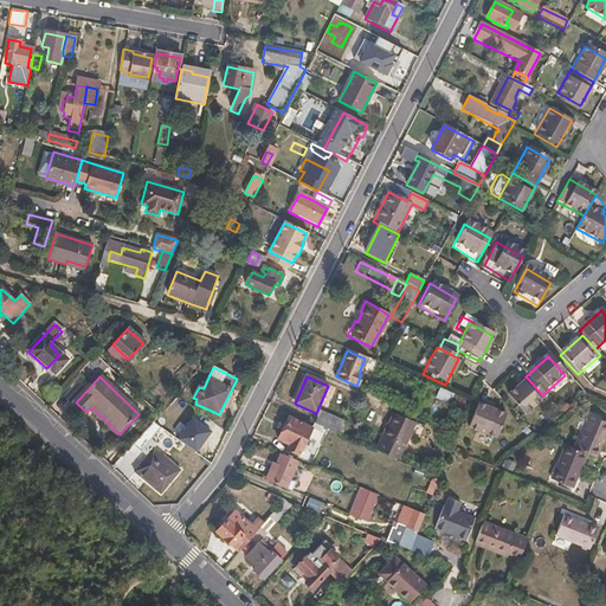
[(547,399),(542,395),(529,380),(508,399),(524,418),(541,404),(547,399)]
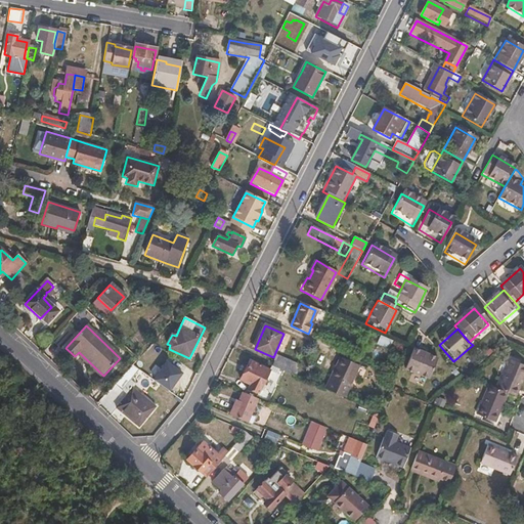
[(388,350),(392,342),(379,337),(376,345),(388,350)]
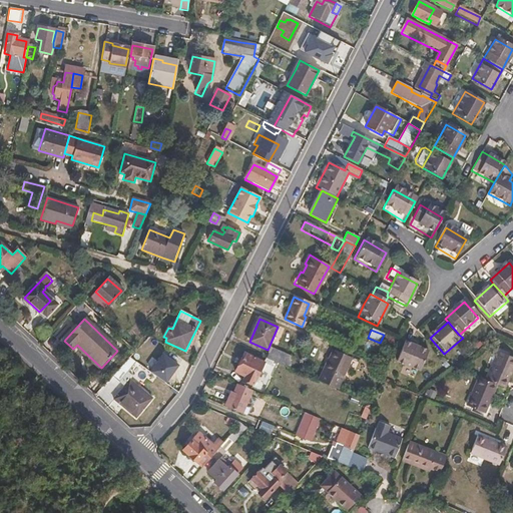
[(73,349),(64,341),(59,345),(69,354),(73,349)]
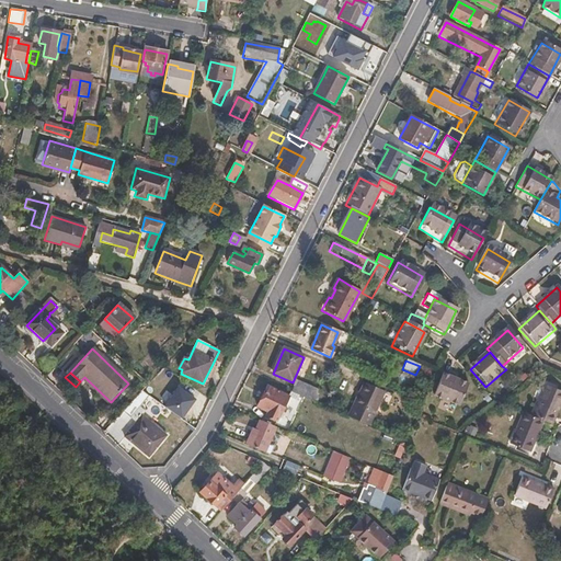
[(457,408),(467,386),(442,375),(433,398),(457,408)]
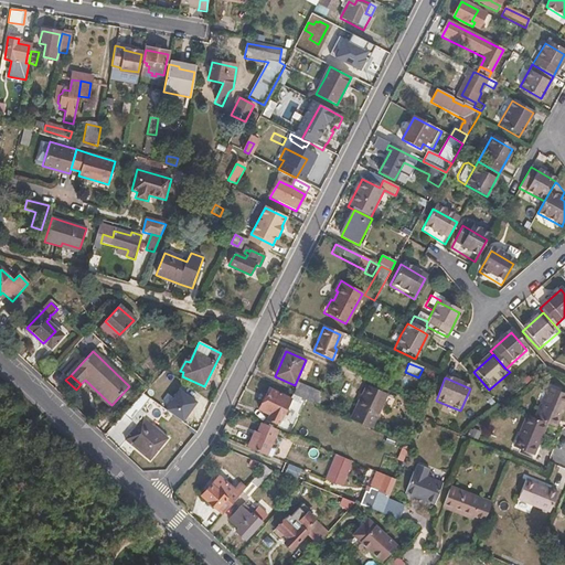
[(112,405),(85,380),(81,384),(107,409),(112,405)]
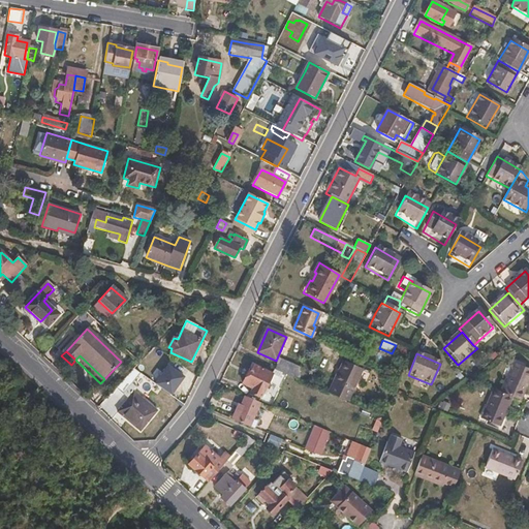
[(299,381),(304,370),(280,361),(275,371),(282,374),(299,381)]
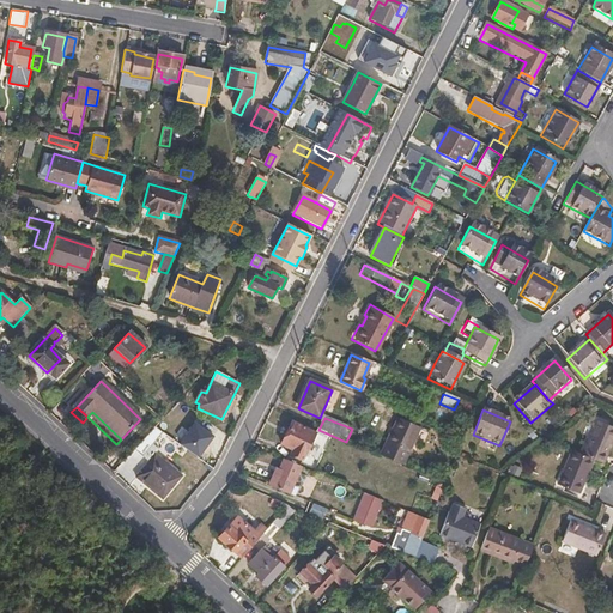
[(402,467),(419,430),(395,419),(381,456),(402,467)]
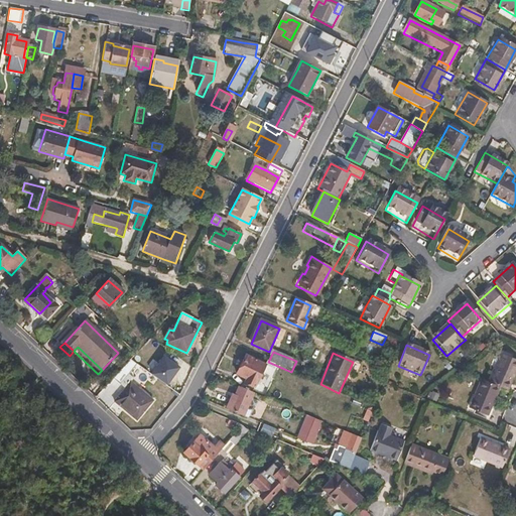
[(150,372),(166,385),(179,368),(163,355),(150,372)]
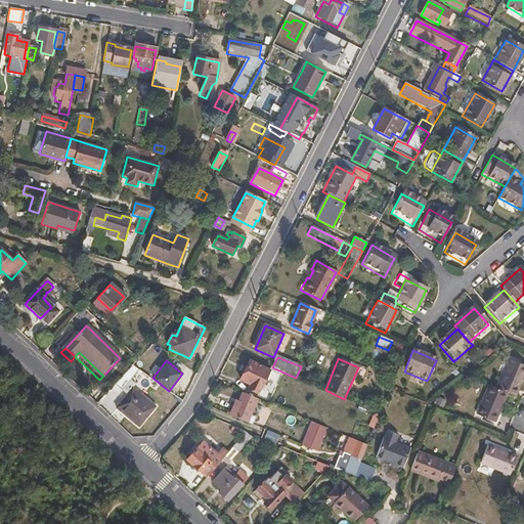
[(517,398),(523,379),(523,365),(510,360),(497,390),(508,394),(517,398)]
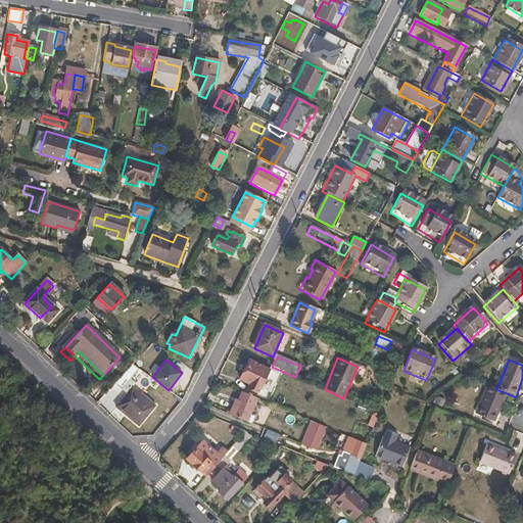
[(268,371),(269,370),(249,361),(240,379),(249,384),(247,387),(257,392),(258,389),(262,384),(268,371)]
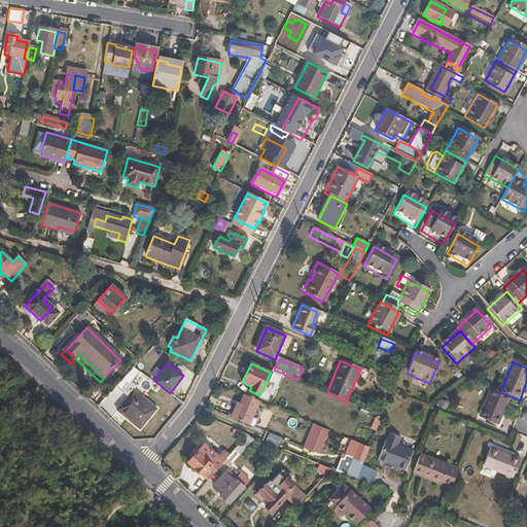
[(278,378),(281,373),(274,370),(273,369),(271,373),(270,374),(278,378)]
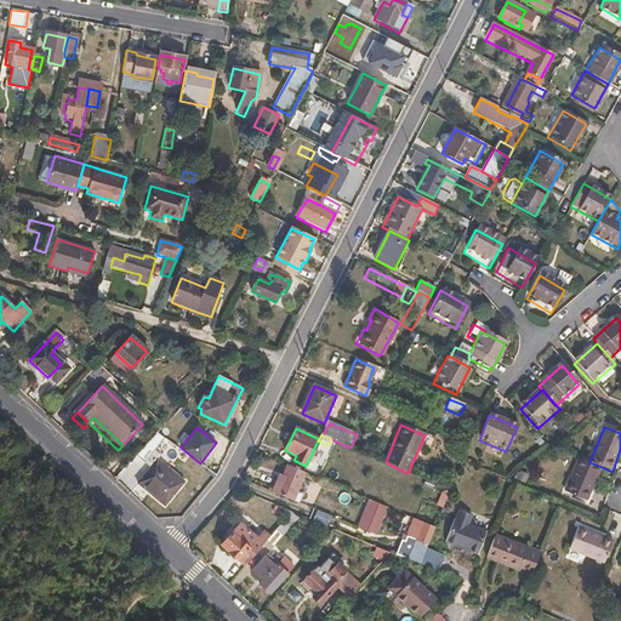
[(184,485),(160,461),(164,457),(158,451),(146,463),(152,469),(138,483),(164,507),(184,485)]
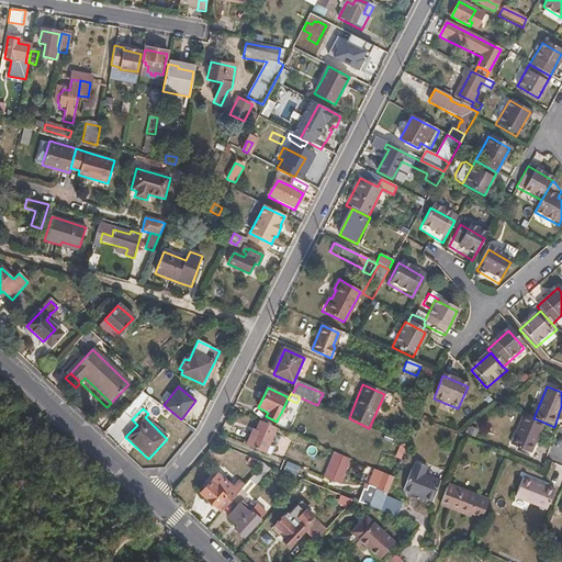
[(531,454),(544,423),(534,418),(525,415),(513,447),(531,454)]
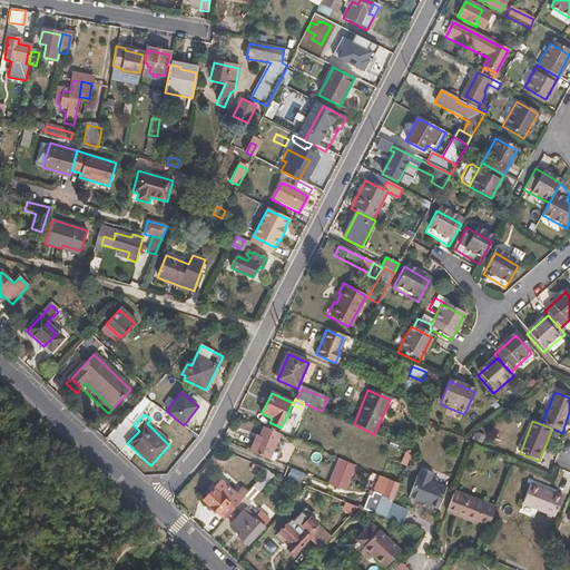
[(266,460),(277,434),(261,426),(256,436),(249,453),(266,460)]
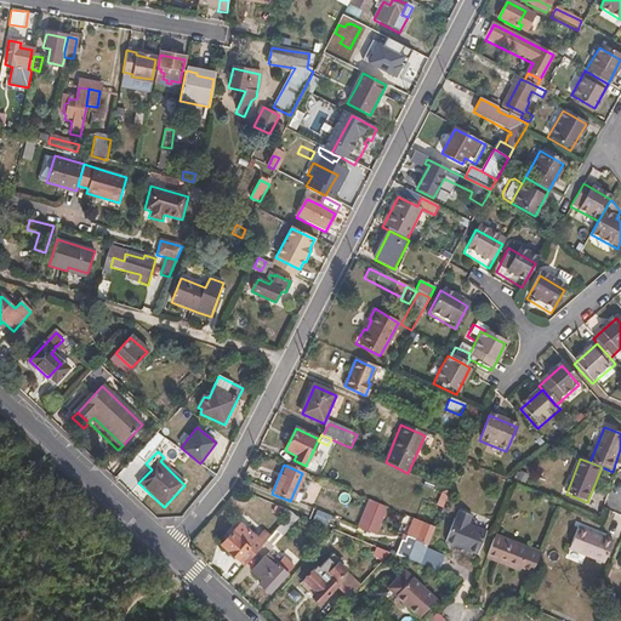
[(272,494),(279,476),(277,473),(268,493),(272,494)]
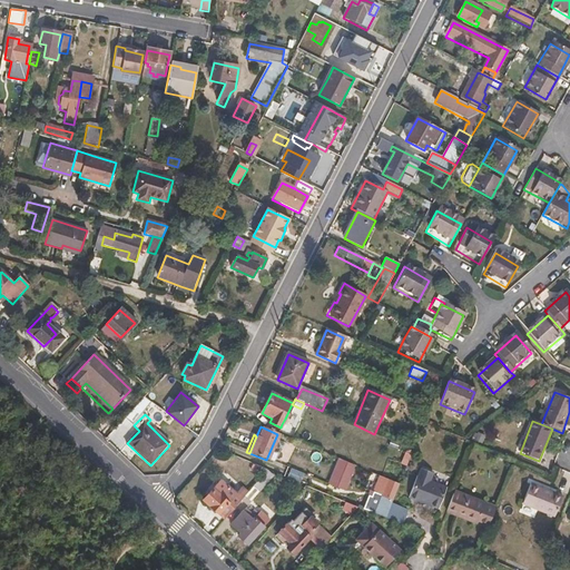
[(411,457),(413,451),(406,448),(404,454),(411,457)]
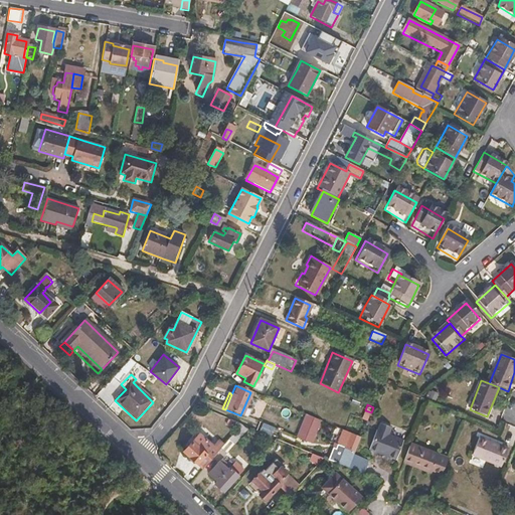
[(311,445),(320,421),(305,415),(295,438),(311,445)]
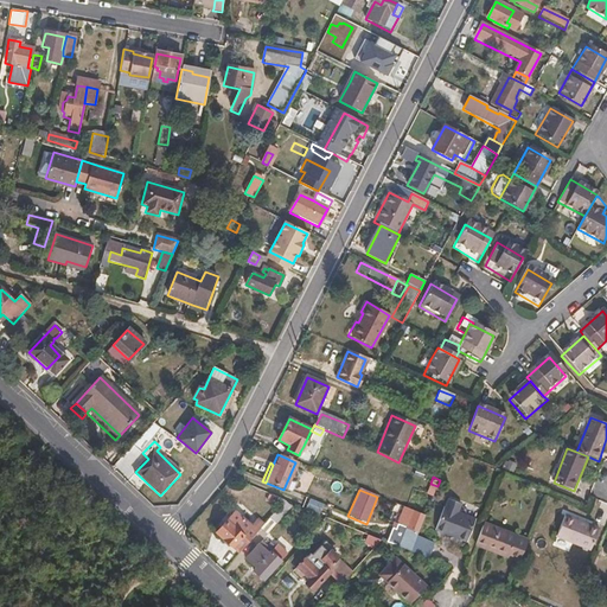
[(465,543),(474,521),(457,512),(460,505),(448,500),(435,532),(465,543)]
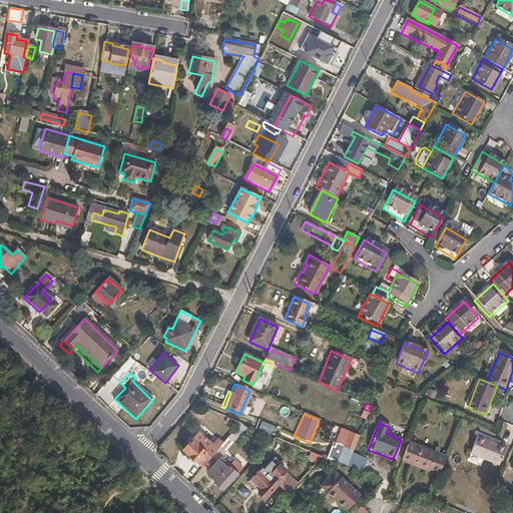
[(227,449),(242,433),(236,428),(228,438),(229,439),(223,446),(227,449)]
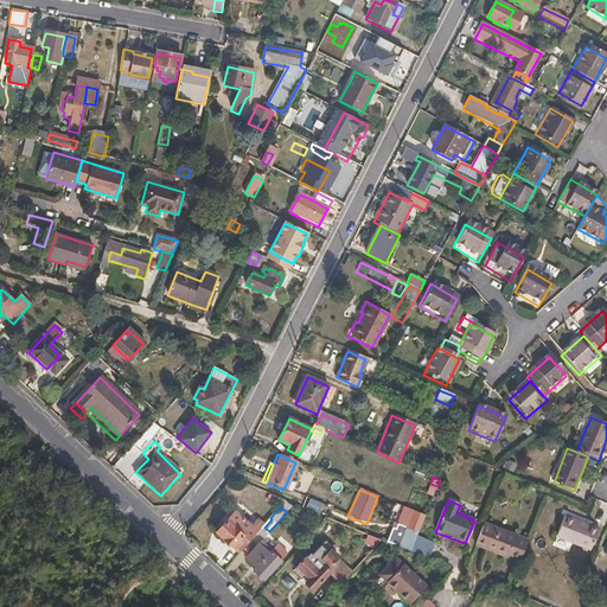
[(417,535),(425,517),(403,509),(394,530),(391,529),(385,542),(410,553),(417,535)]
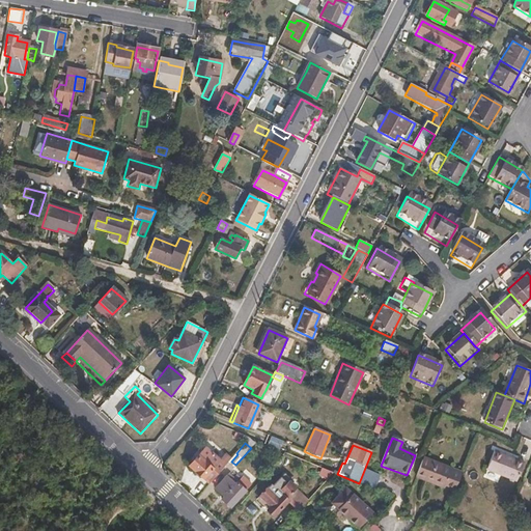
[(516,482),(524,464),(495,451),(487,470),(516,482)]
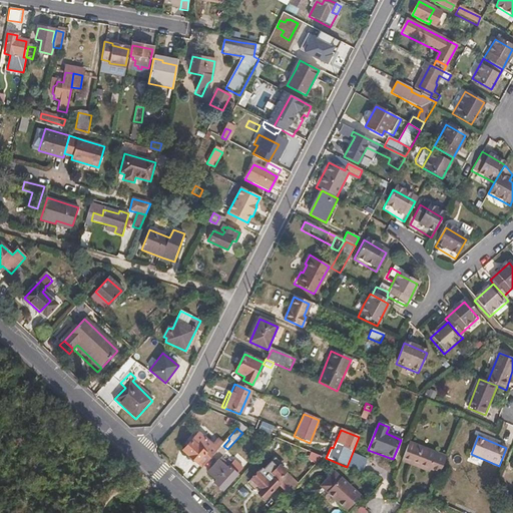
[(201,468),(219,447),(214,442),(207,449),(195,437),(182,451),(201,468)]
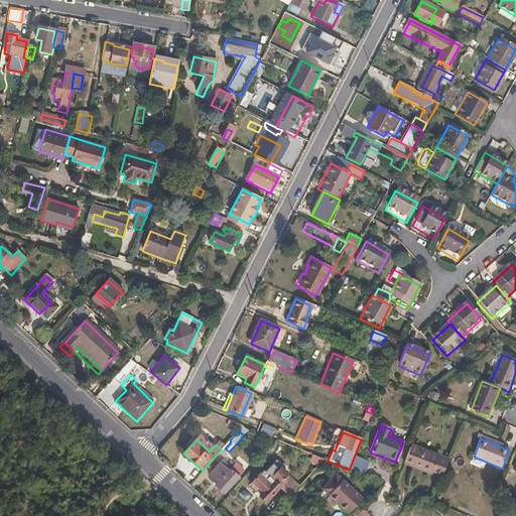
[(441,479),(449,460),(410,444),(403,464),(441,479)]
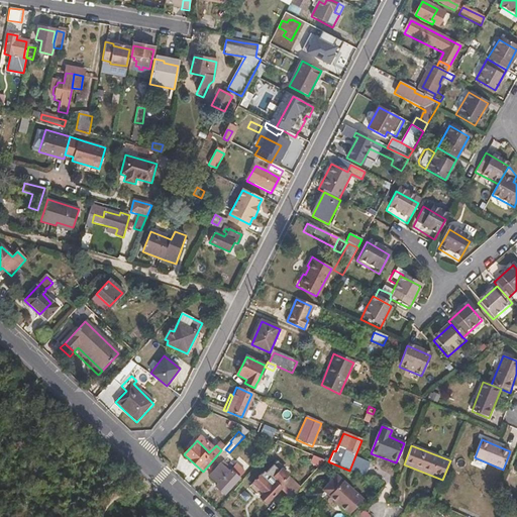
[(365,477),(371,461),(355,455),(349,471),(365,477)]
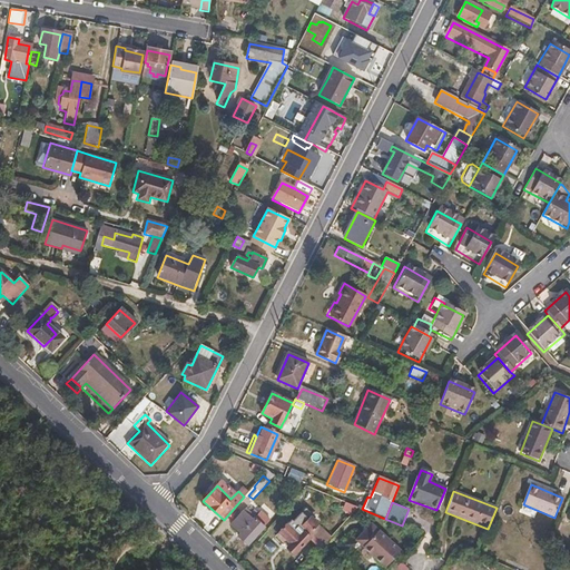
[(245,543),(264,523),(256,516),(252,520),(243,511),(229,524),(238,533),(236,536),(245,543)]
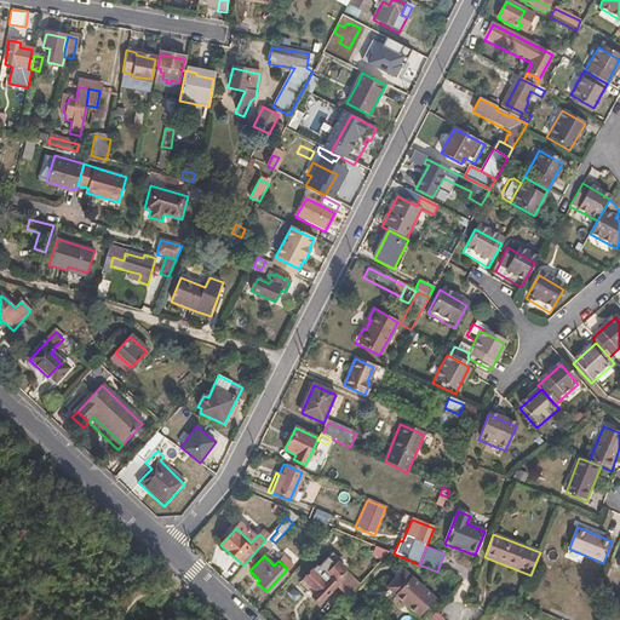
[(349,597),(366,579),(349,564),(343,572),(334,564),(328,572),(323,568),(321,570),(316,566),(302,581),(315,592),(311,596),(320,603),(337,585),(349,597)]
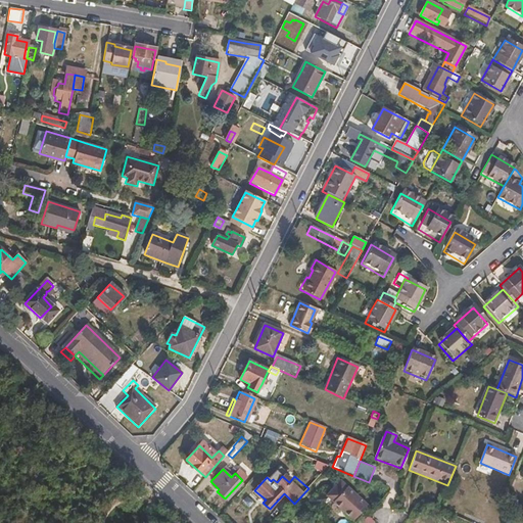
[(367,506),(358,497),(340,480),(332,490),(338,495),(333,501),(353,520),(367,506)]
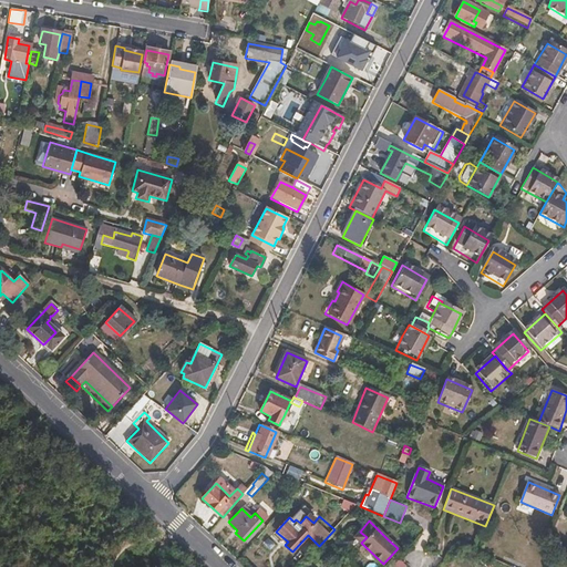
[(288,542),(276,532),(274,534),(285,545),(288,542)]
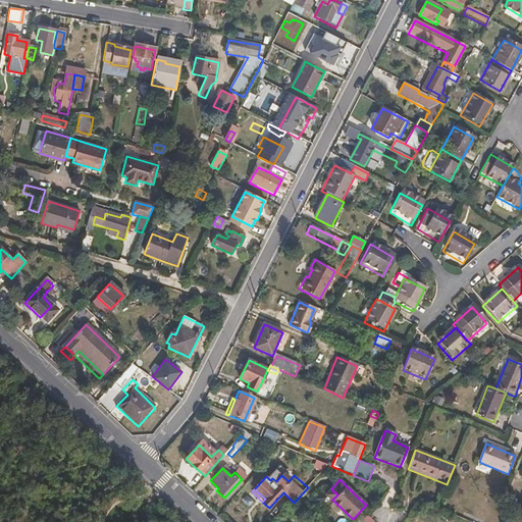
[(332,500),(337,494),(331,489),(326,494),(332,500)]
